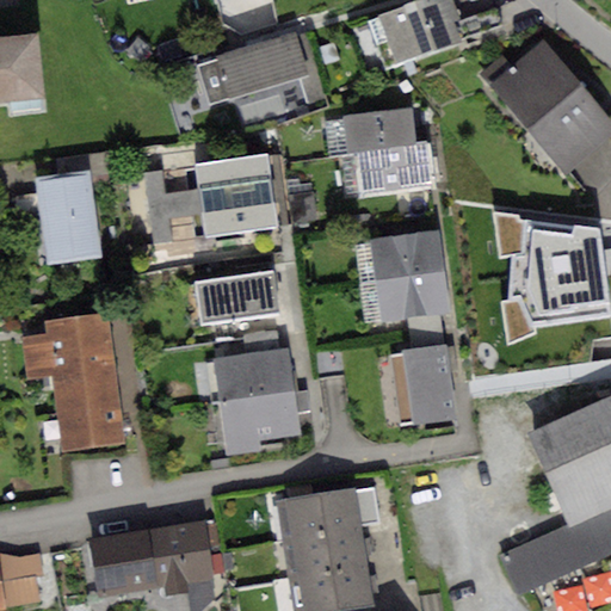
[(454,0),(417,0),(377,14),(397,67),(462,43),(461,38),(454,19),(460,17),(454,0)]
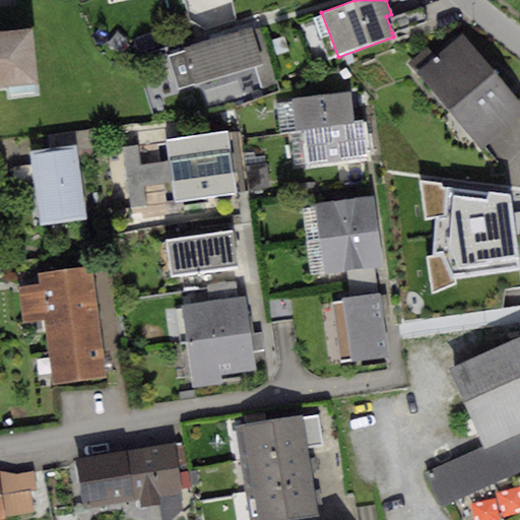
[(391,14),(386,16),(392,33),(428,19),(421,3),(391,14)]
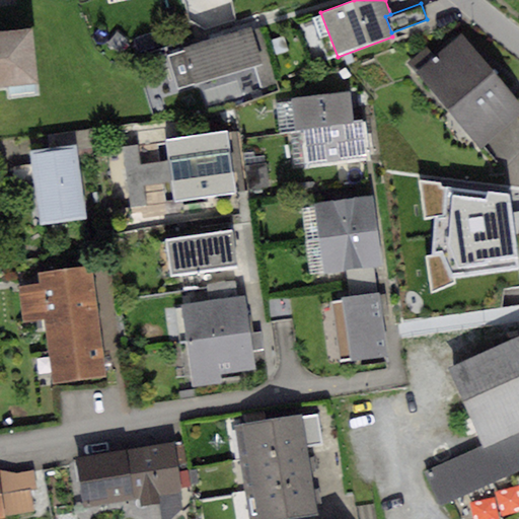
[(0,30),(0,87),(39,84),(32,27),(0,30)]
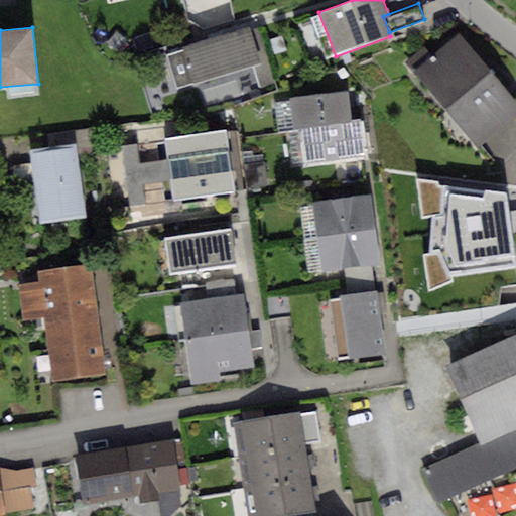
[(249,27),(183,46),(184,50),(194,83),(260,63),(249,27)]
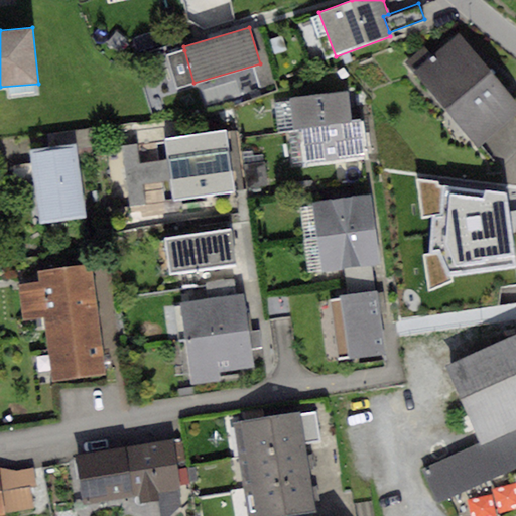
[(116,33),(107,46),(121,56),(131,43),(116,33)]
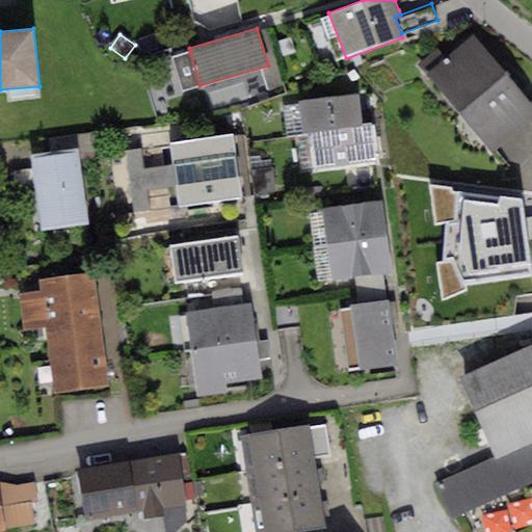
[(457,111),(505,72),(473,34),(445,57),(437,49),(420,63),(457,111)]
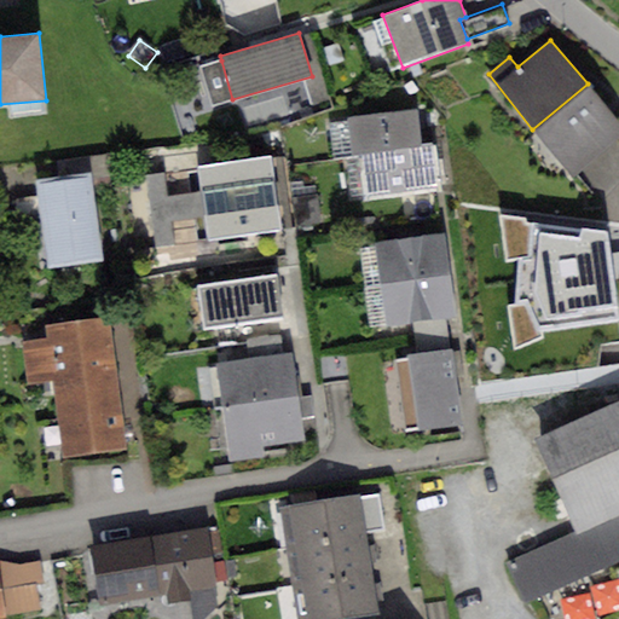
[(232,99),(221,61),(201,67),(212,105),(232,99)]
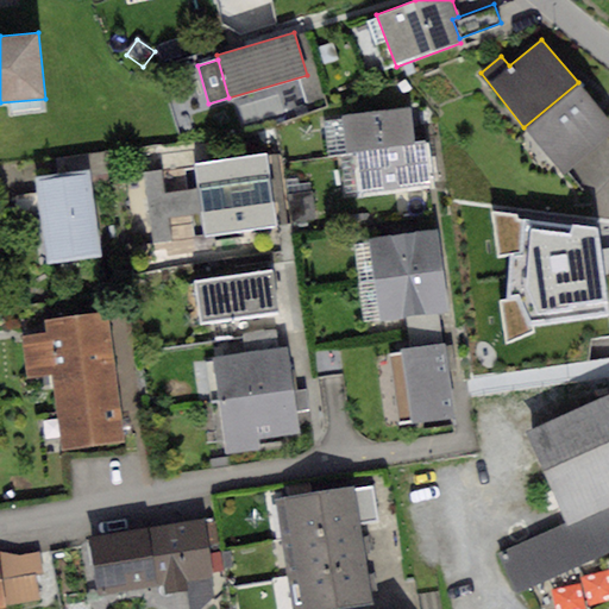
[(608,119),(578,82),(523,127),(563,174),(608,135),(608,119)]
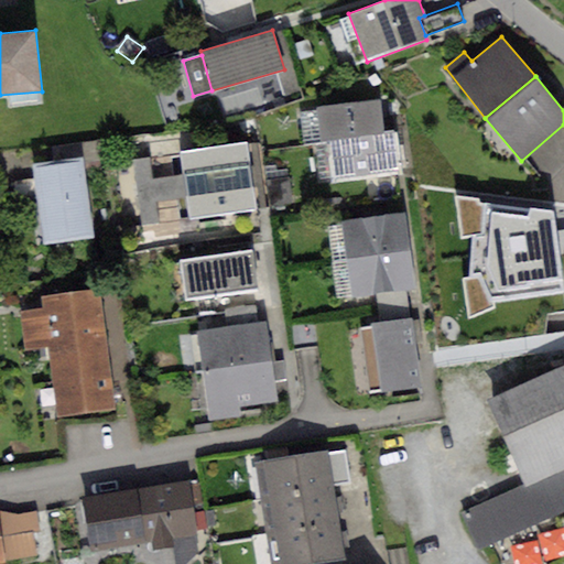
[(328,140),(384,132),(380,99),(314,108),(318,141),(328,140)]
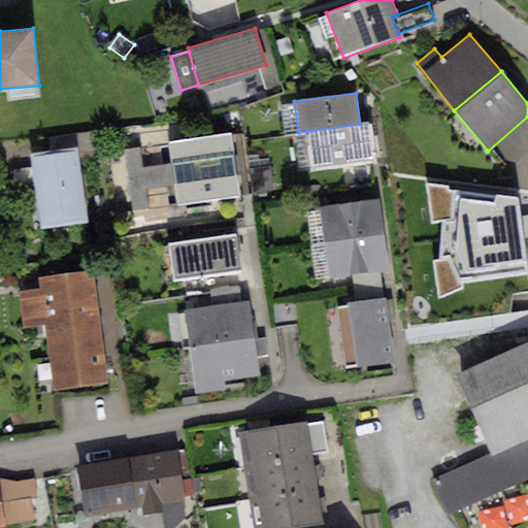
[(360,124),(307,131),(312,169),(373,161),(368,123),(360,124)]
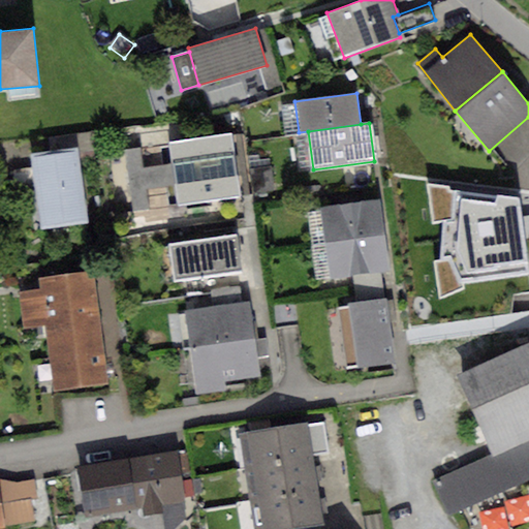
[(49,135),(51,151),(78,148),(95,146),(93,130),(49,135)]
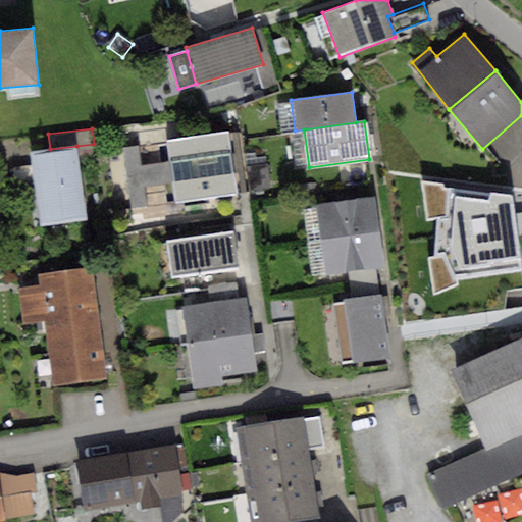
[(228,132),(167,140),(171,161),(173,184),(176,201),(238,193),(228,132)]
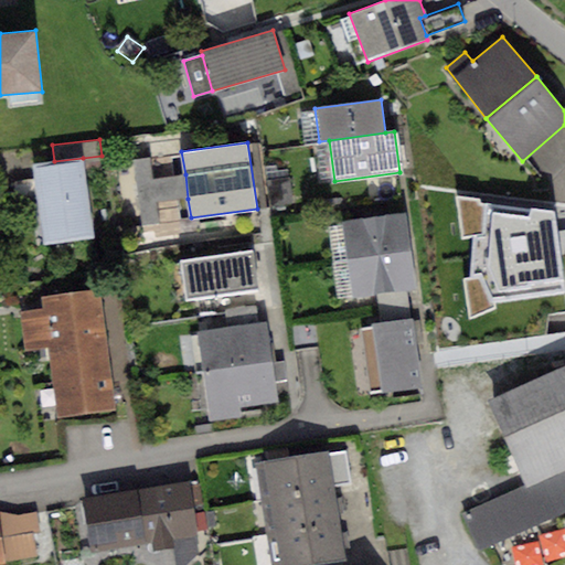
[(54,161),(35,163),(45,244),(94,237),(83,158),(54,161)]
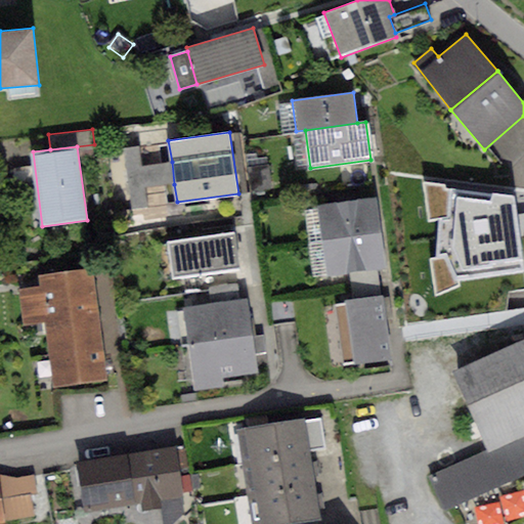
[(139,146),(123,148),(130,210),(147,208),(144,188),(141,166),(139,146)]
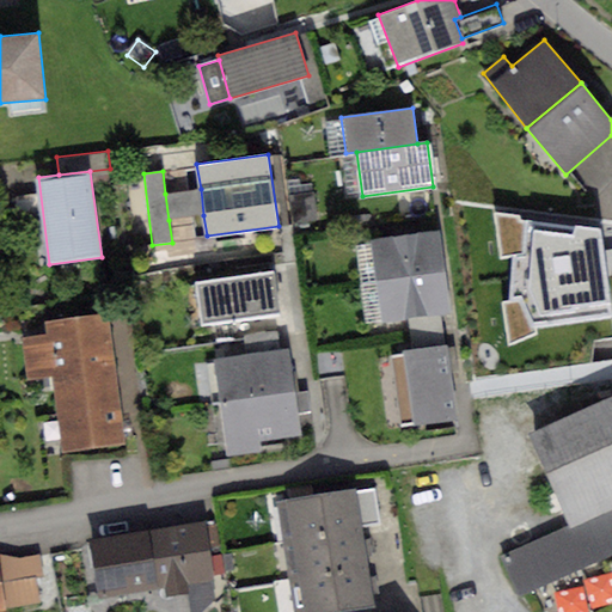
[(201,189),(165,194),(169,220),(203,215),(201,189)]
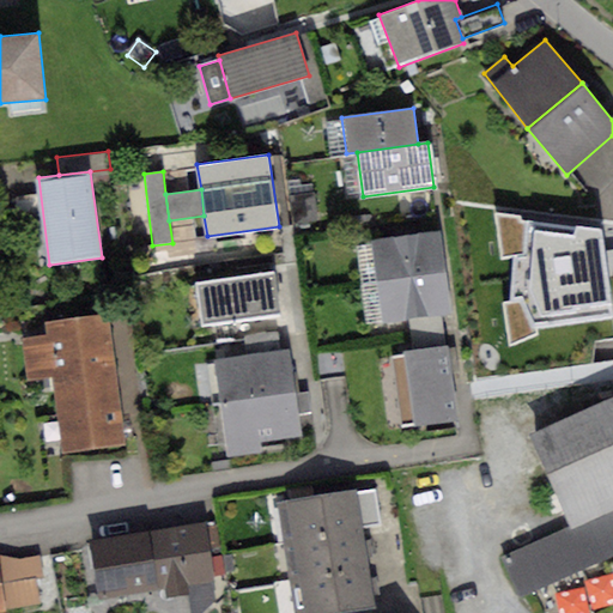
[(315,194),(290,198),(293,226),(319,223),(315,194)]
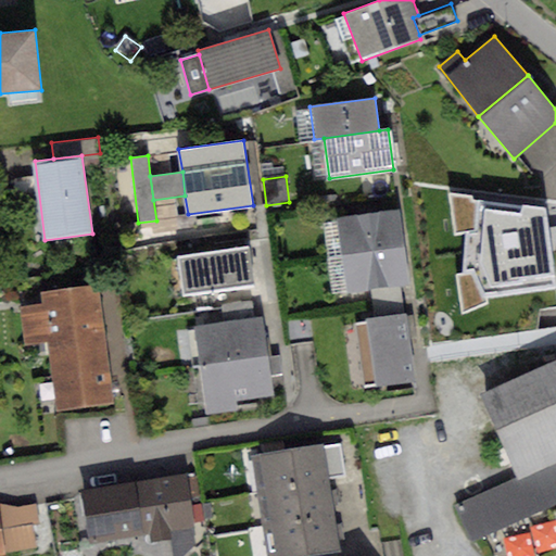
[(555,283),(544,209),(449,194),(454,236),(466,235),(463,275),(456,275),(463,315),(487,304),(487,297),(555,288),(555,283)]
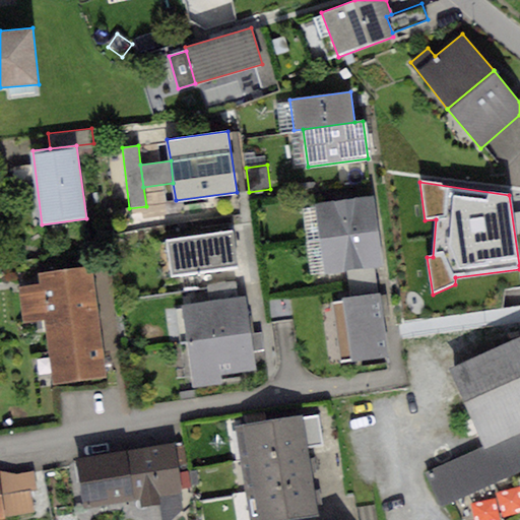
[(316,204),(320,238),(375,231),(371,197),(316,204)]
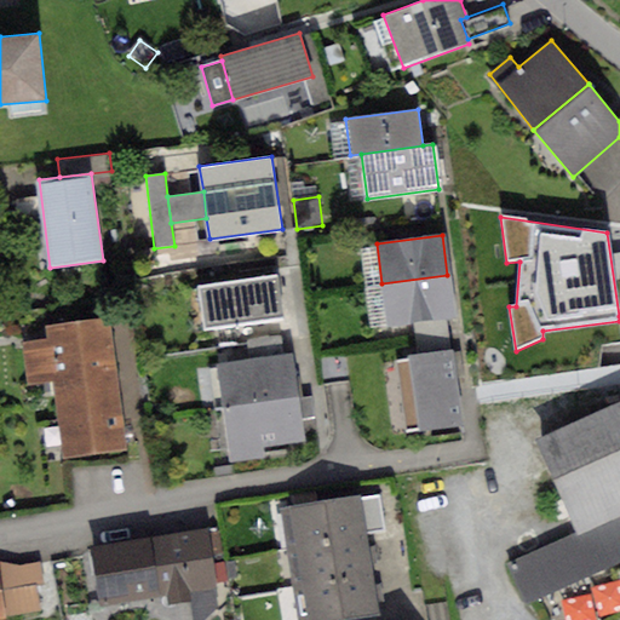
[(447,275),(382,283),(386,327),(413,323),(446,320),(453,319),(447,275)]
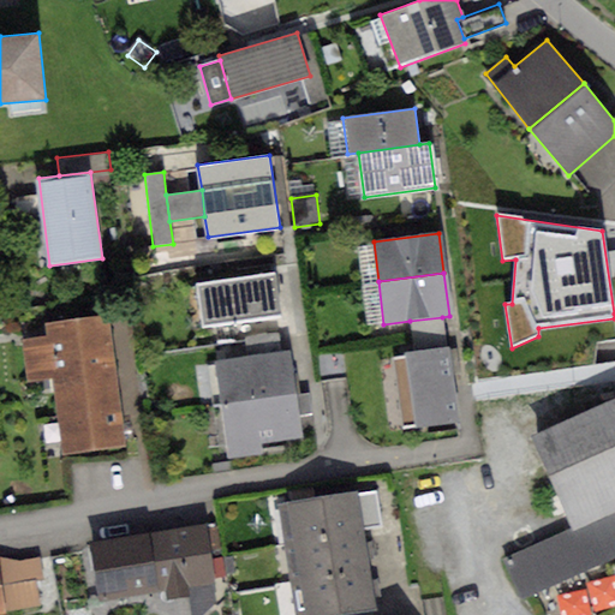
[(274,274),(196,285),(202,327),(280,316),(274,274)]
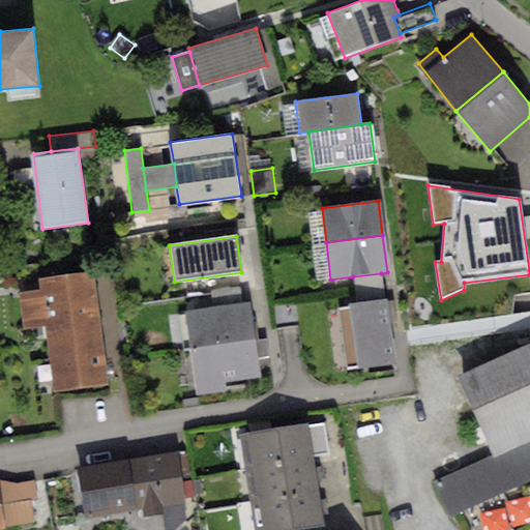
[(41,293),(21,296),(25,333),(45,331),(52,395),(107,389),(94,272),(39,278),(41,293)]
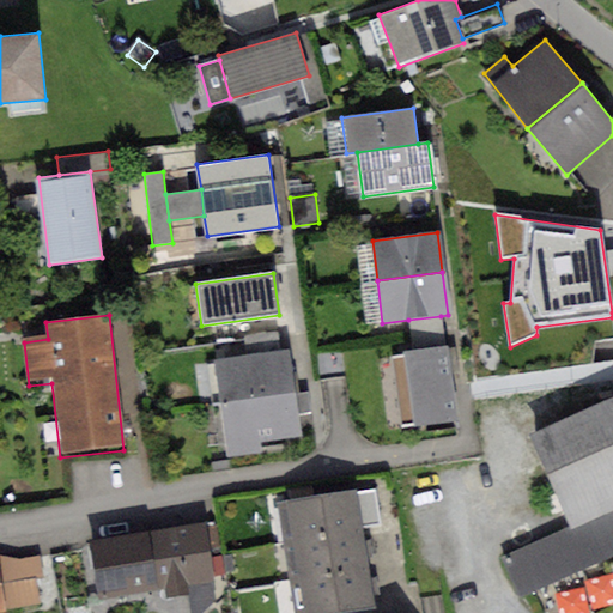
[(441,316),(408,320),(412,351),(444,347),(441,316)]
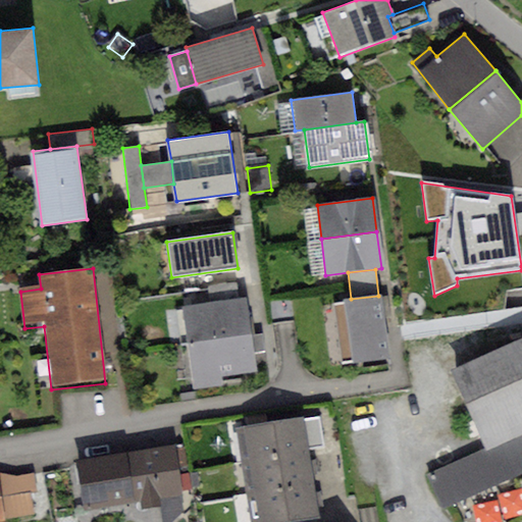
[(344,302),(333,304),(340,360),(351,359),(352,363),(388,359),(381,295),(378,296),(351,299),(344,299),(344,302)]
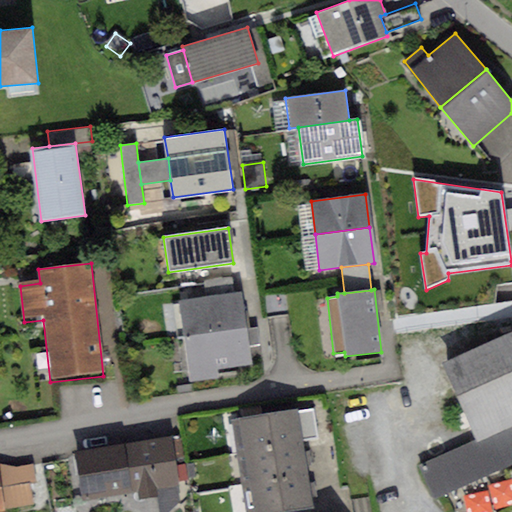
[(179,302),(184,337),(245,330),(241,294),(179,302)]
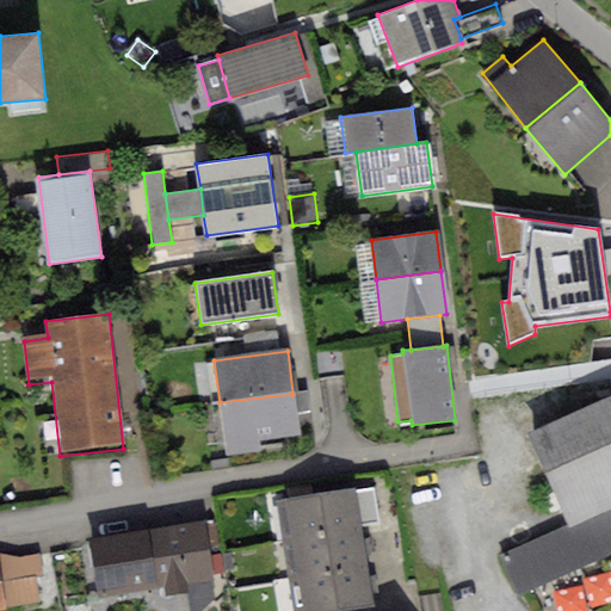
[(292,394),(220,402),(226,456),(258,452),(257,442),(297,437),(292,394)]
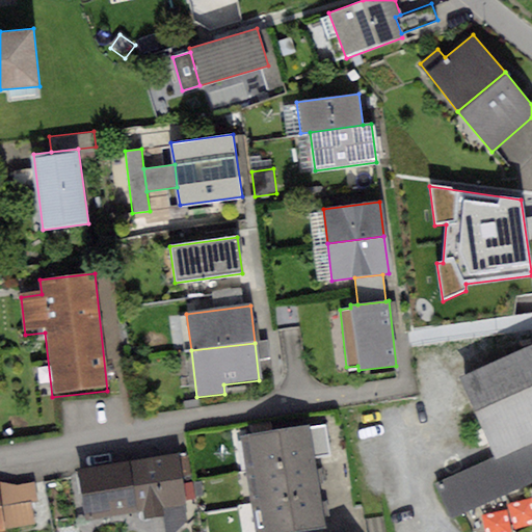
[(531,344),(457,376),(490,453),(531,435),(531,344)]
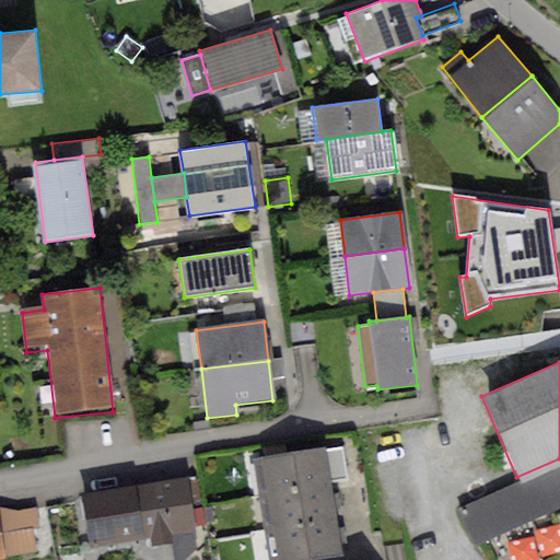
[(324,448),(256,459),(261,497),(329,487),(324,448)]
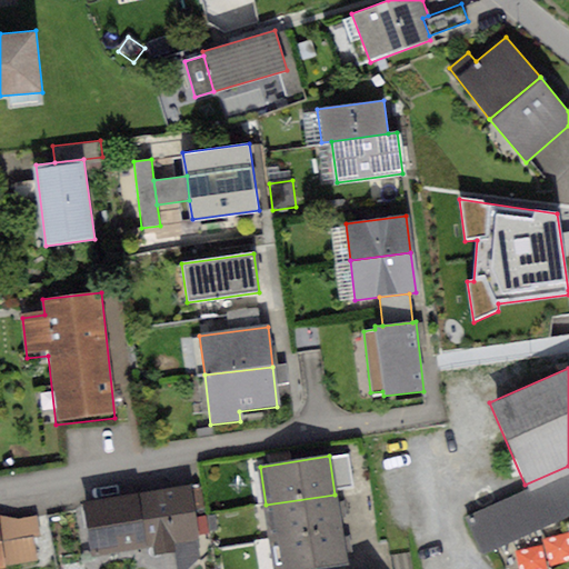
[(568,472),(475,515),(490,552),(568,518),(568,472)]
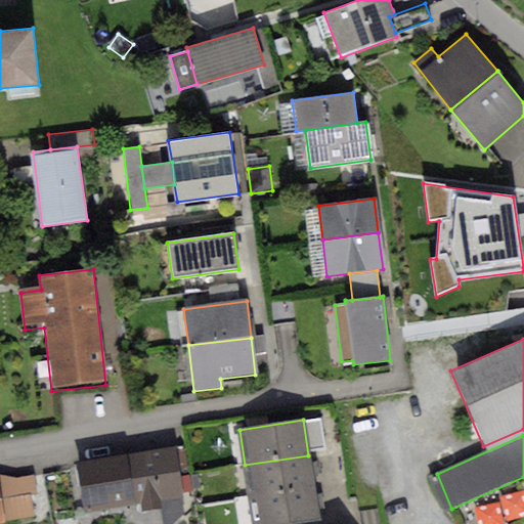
[(174,447),(77,463),(84,511),(142,501),(143,509),(160,506),(163,523),(173,523),(185,515),(174,447)]
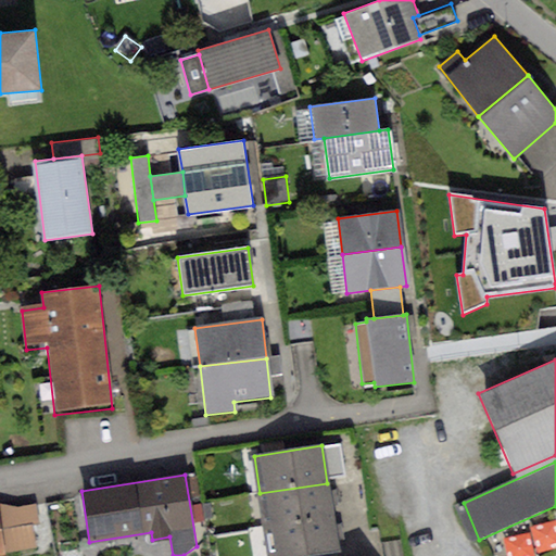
[(327,483),(260,493),(265,527),(332,517),(327,483)]
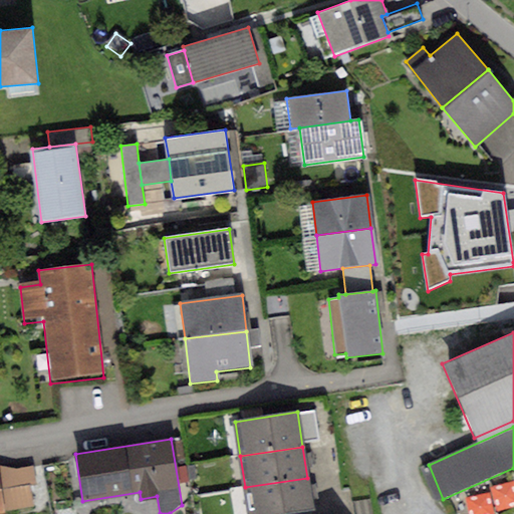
[(17,470),(0,466),(0,489),(4,512),(32,508),(28,485),(34,484),(31,468),(17,470)]
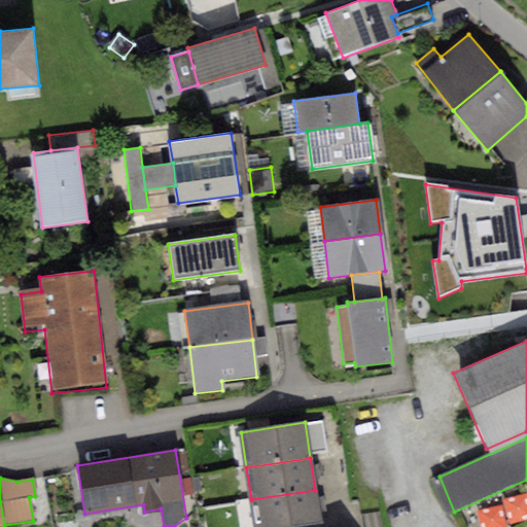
[(315,490),(251,499),(254,526),(302,526),(321,524),(315,490)]
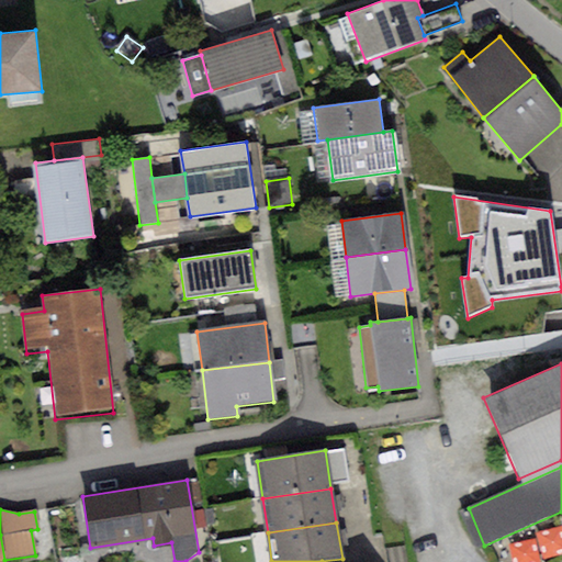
[(561,527),(510,543),(515,561),(543,561),(561,557),(561,527)]
